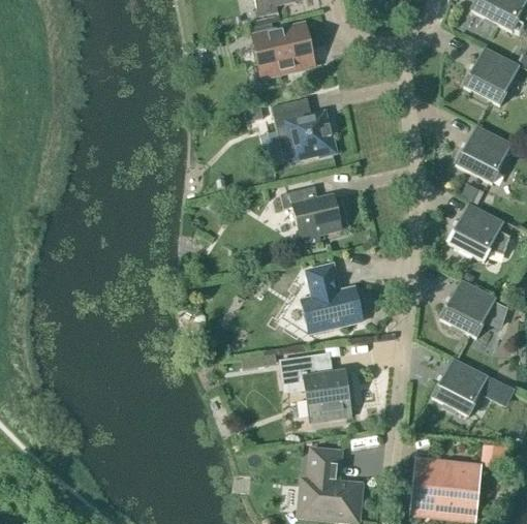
[(255,0),(259,13),(278,9),(276,3),(290,0),(255,0)]
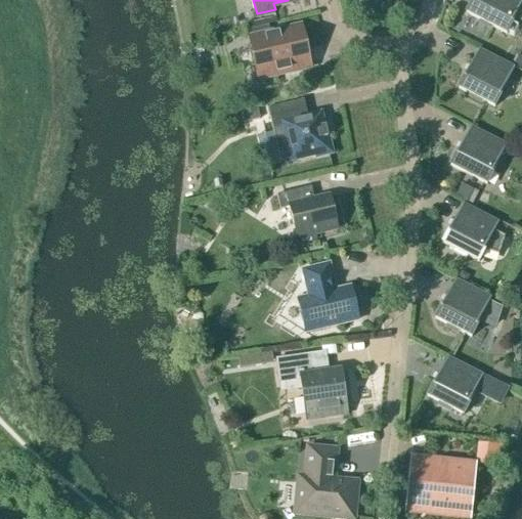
[(472,0),(468,8),(467,9),(482,17),(481,19),(491,25),(492,23),(508,31),(509,30),(508,30),(516,14),(521,15),(521,0),(472,0)]
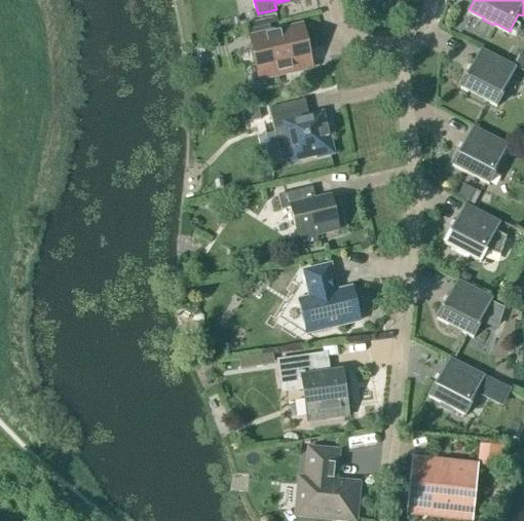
[(272,31),(270,21),(250,26),(259,71),(265,74),(312,64),(303,24),(272,31)]
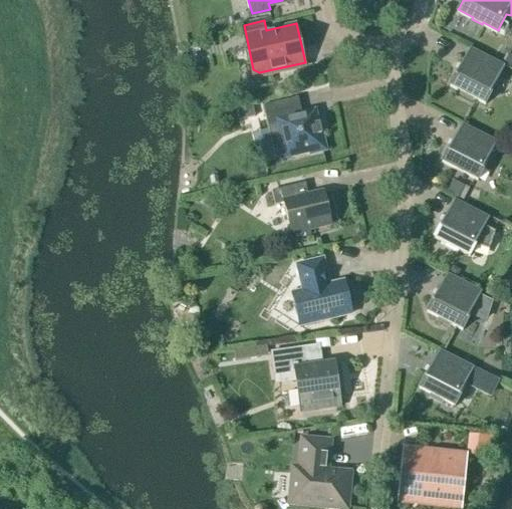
[(486,100),(506,62),(471,44),(452,82),(451,82),(451,83),(463,89),(462,91),(473,97),(474,95),(486,101),(487,100),(486,100)]
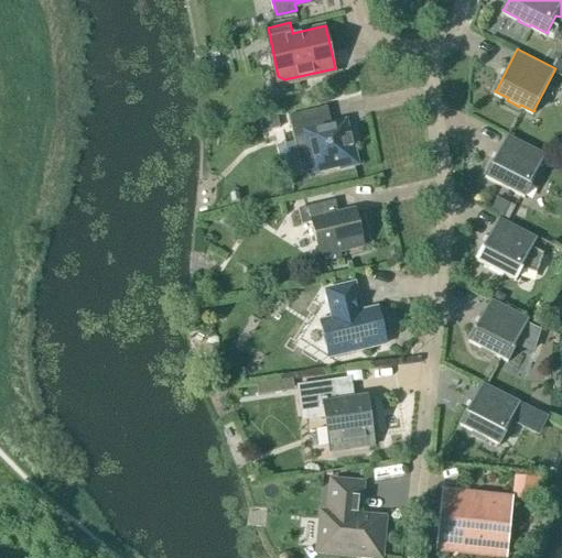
[(328,104),(290,113),(295,137),(303,172),(314,168),(314,171),(341,164),(341,166),(360,162),(355,143),(354,143),(347,118),(332,121),(328,104)]
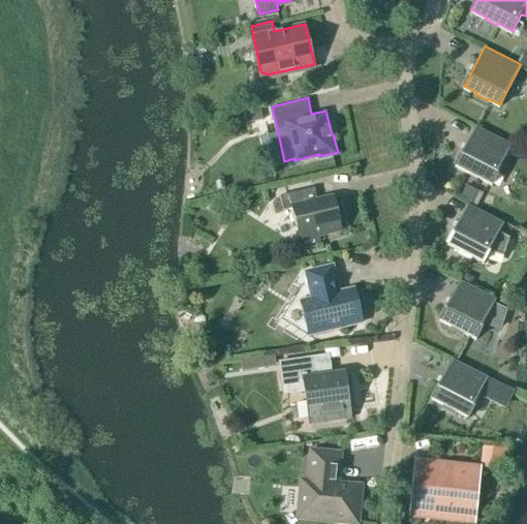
[(261,108),(246,112),(248,121),(264,118),(261,108)]
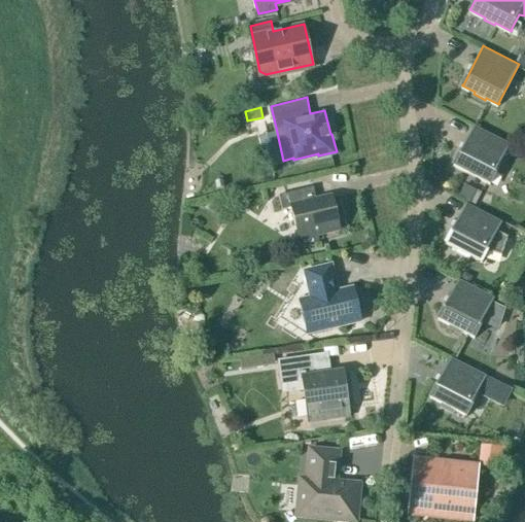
[(491,181),(511,142),(475,124),(455,163),(455,162),(454,164),(491,182),(491,181)]
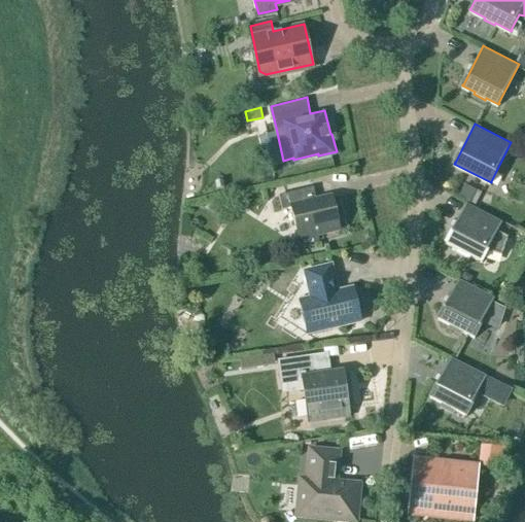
[(466,183),(460,195),(473,201),(473,202),(476,204),(483,190),(479,188),(479,189),(466,183)]
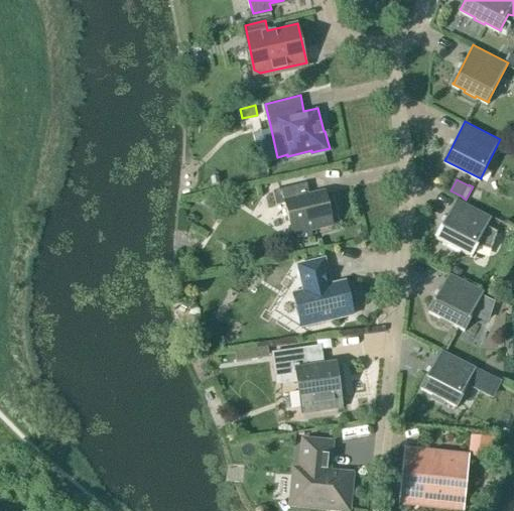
[(310,194),(307,180),(274,188),(277,203),(286,201),(294,238),(312,234),(311,228),(334,222),(326,190),(310,194)]
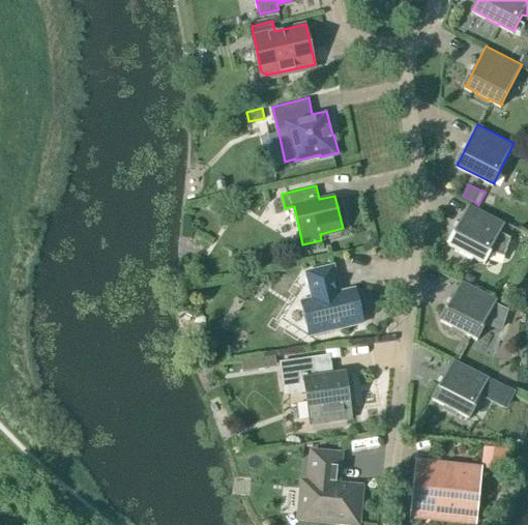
[(505,255),(511,236),(501,231),(506,222),(470,203),(449,241),(448,242),(462,249),(461,252),(471,257),(473,255),(486,261),(486,260),(491,250),(505,255)]
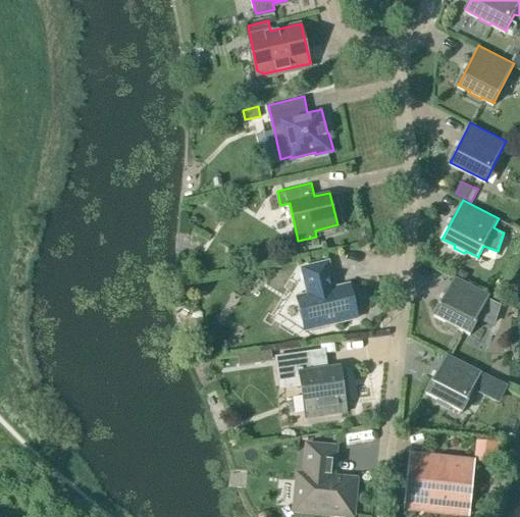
[(334,287),(328,260),(303,266),(309,293),(298,295),(306,327),(358,315),(350,282),(334,287)]
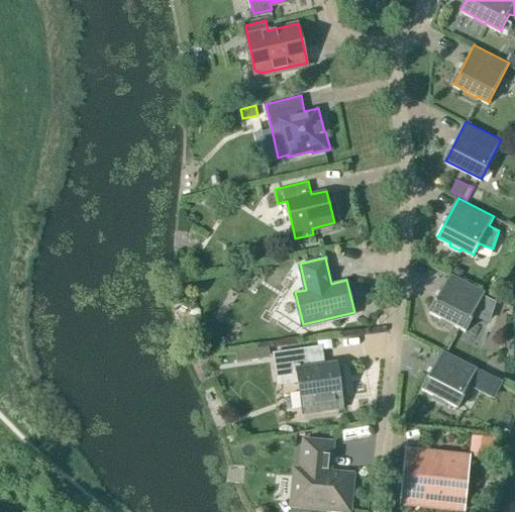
[(456,265),(452,272),(459,276),(461,271),(460,267),(456,265)]
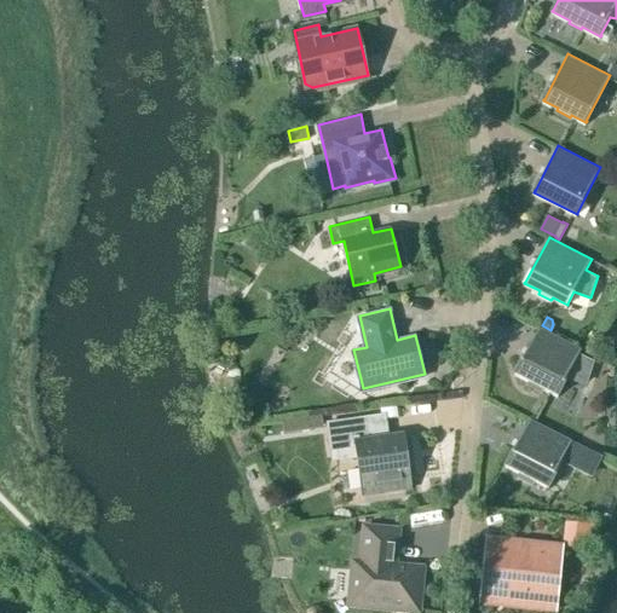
[(586,381),(593,360),(578,354),(582,347),(540,325),(517,371),(515,372),(530,380),(529,382),(542,389),(543,387),(559,394),(559,393),(568,375),(586,381)]
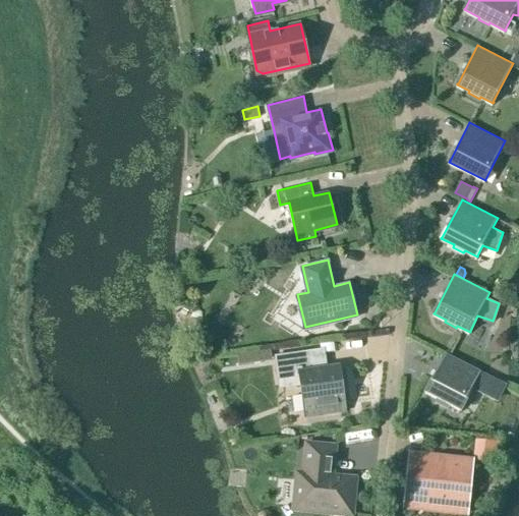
[(324,366),(321,349),(277,355),(282,385),(301,382),(305,414),(346,409),(340,364),(324,366)]
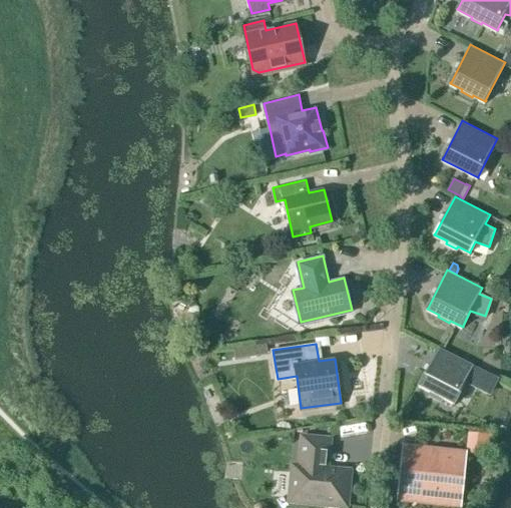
[(268,346),(246,349),(247,359),(269,356),(268,346)]
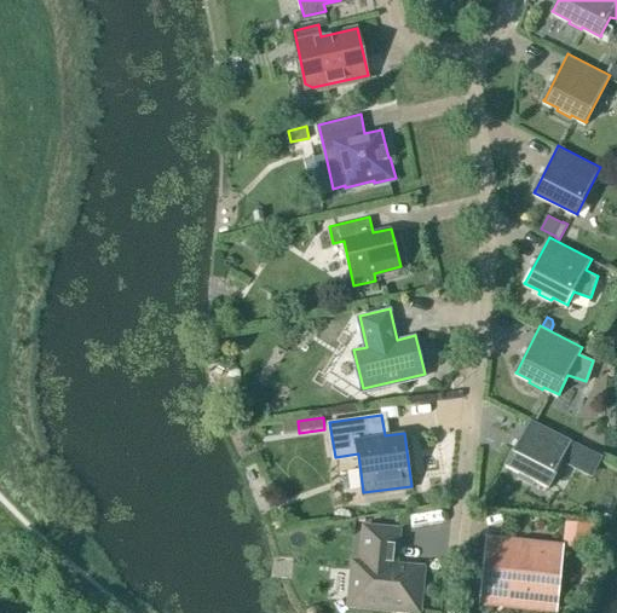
[(604,455),(531,417),(507,463),(506,464),(522,472),(520,474),(532,481),(534,479),(549,486),(549,485),(564,457),(594,474),(604,455)]
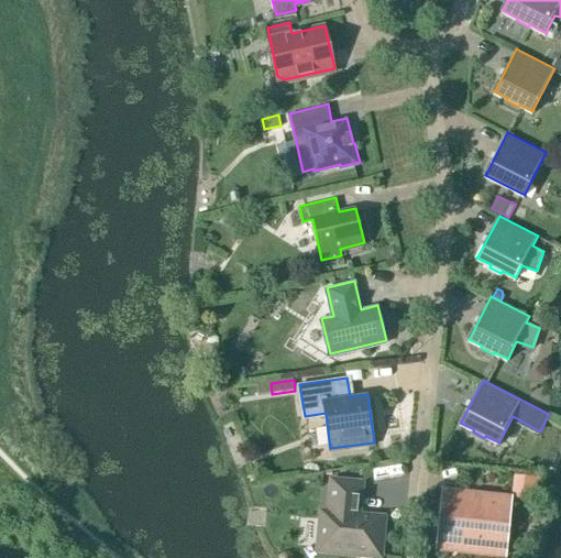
[(534,496),(537,474),(517,471),(513,493),(534,496)]
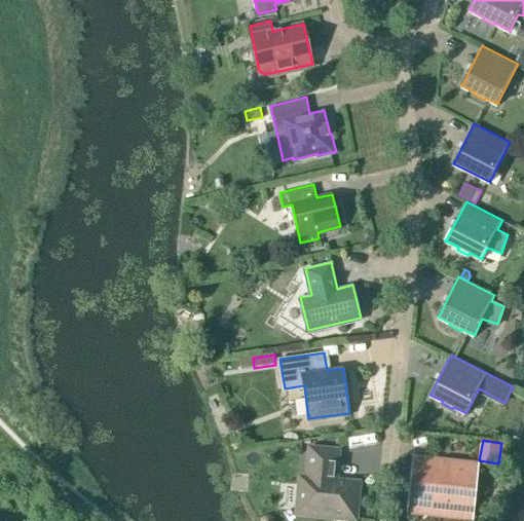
[(337,480),(340,448),(309,445),(307,477),(302,477),(299,512),(356,517),(359,482),(337,480)]
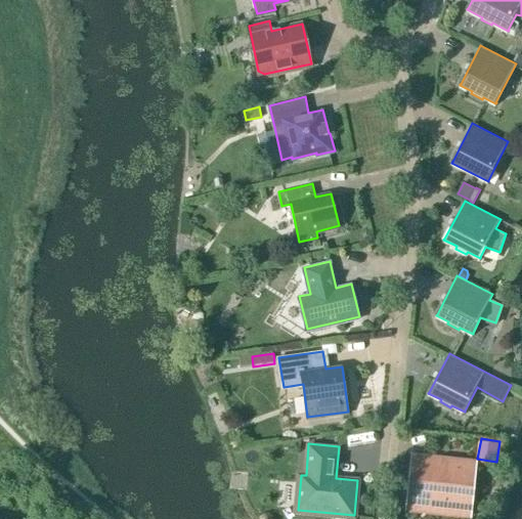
[(475,466),(471,461),(441,458),(435,463),(433,460),(414,458),(408,508),(470,515),(475,466)]
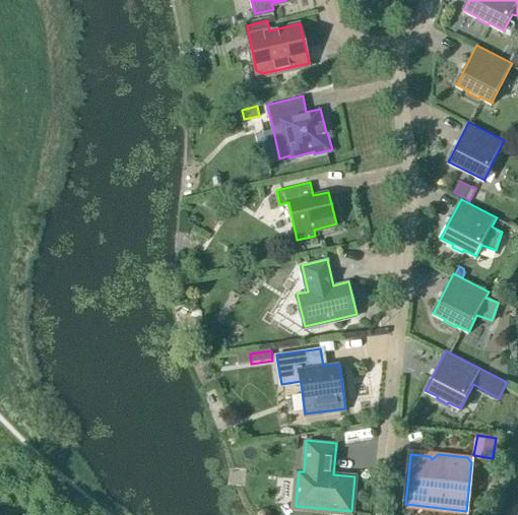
All buildings are outlined.
